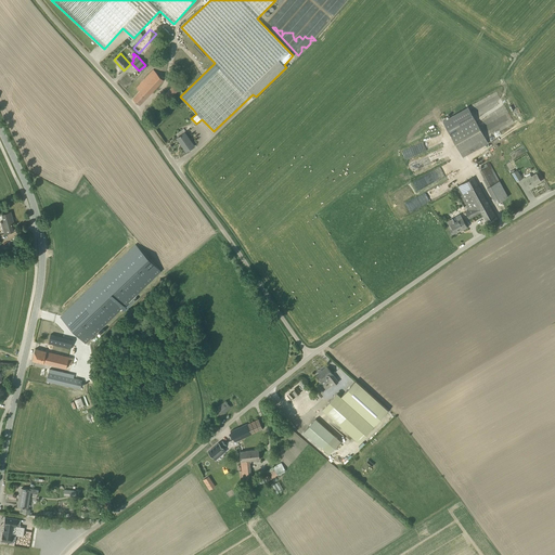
[(140,105),(163,81),(153,72),(137,89),(139,91),(132,99),(140,105)]
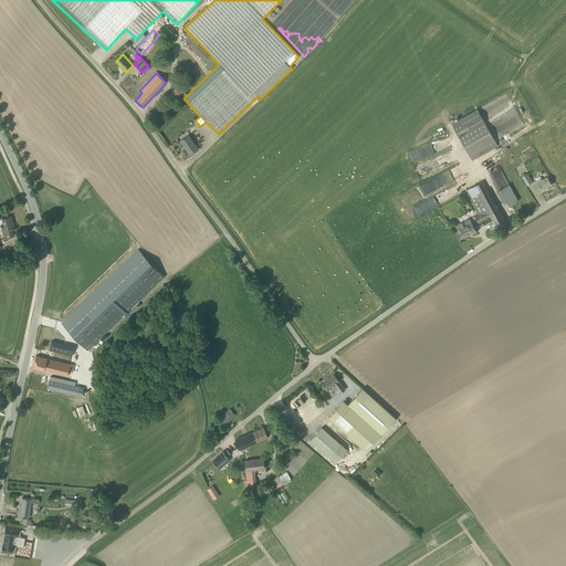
[(186,92),(181,86),(177,90),(176,88),(167,97),(174,104),(186,92)]
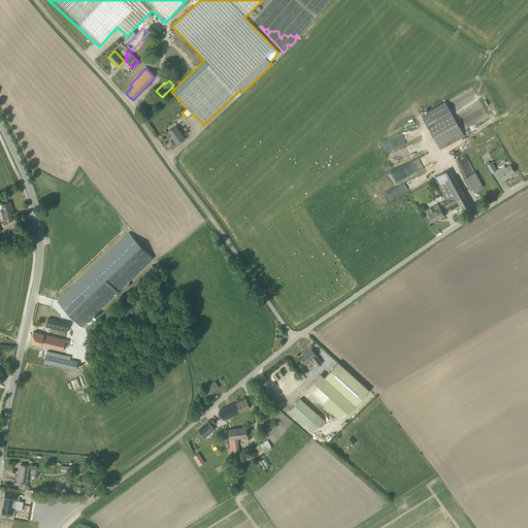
[(427,127),(440,150),(464,136),(492,121),(471,86),(444,101),(421,114),(427,127)]
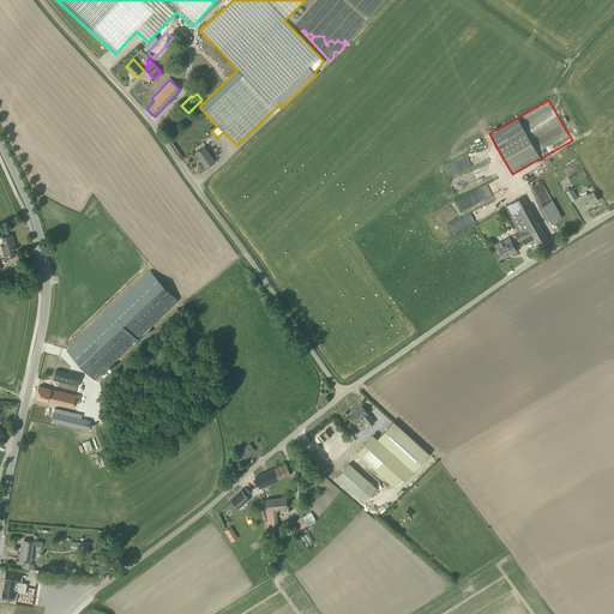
[(206,168),(215,162),(204,146),(196,152),(206,168)]
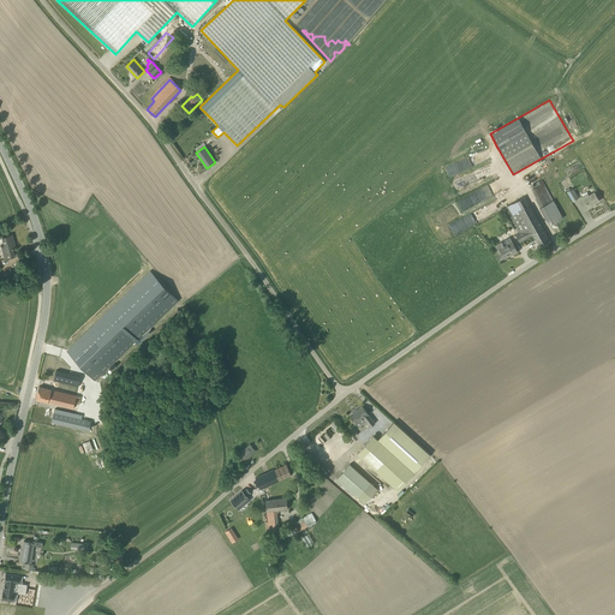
[(447,166),(451,175),(485,161),(481,153),(447,166)]
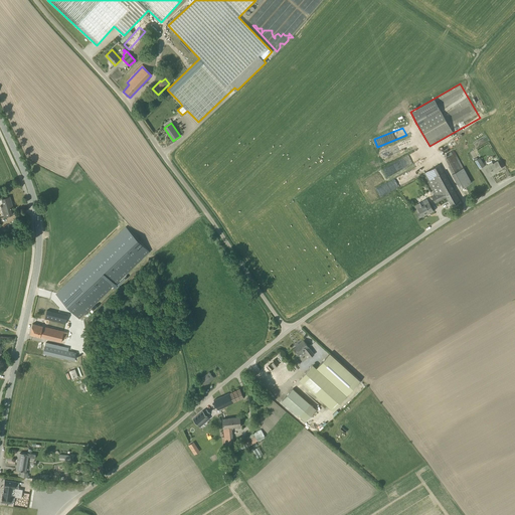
[(460,188),(472,182),(454,151),(452,152),(453,154),(446,158),(449,165),(448,166),(452,174),(460,188)]
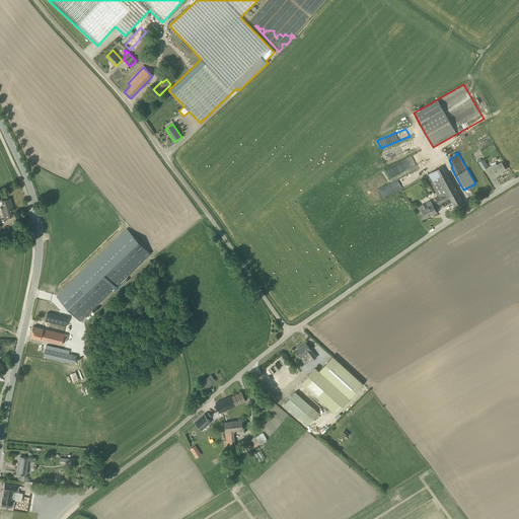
[(477,160),(478,161),(484,169),(489,166),(484,158),(485,158),(484,156),(480,157),(480,158),(477,160)]
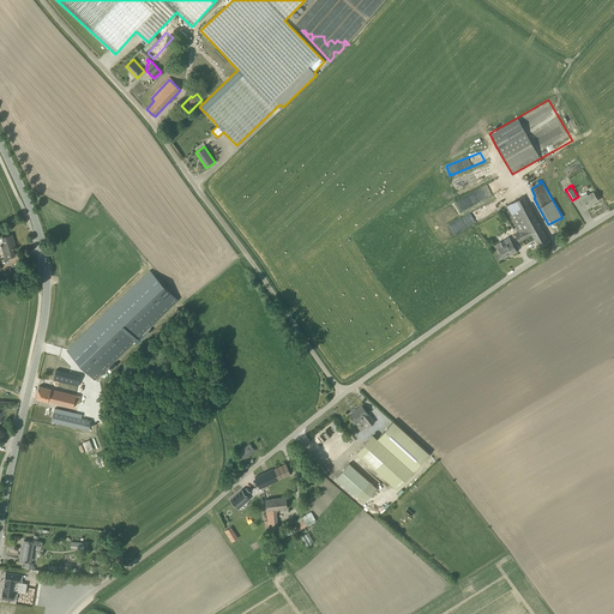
[(599,200),(594,192),(588,196),(587,192),(577,198),(578,202),(584,210),(590,206),(589,206),(599,200)]
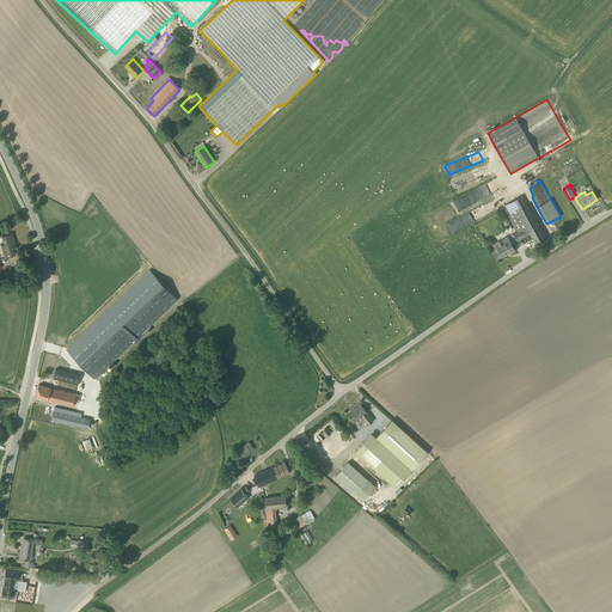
[(527,203),(522,195),(502,207),(516,232),(513,233),(518,242),(531,234),(537,244),(546,238),(527,203)]
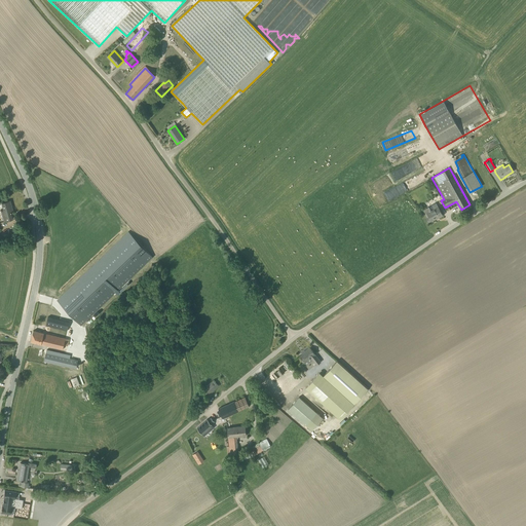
[(392,172),(396,181),(404,178),(401,168),(392,172)]
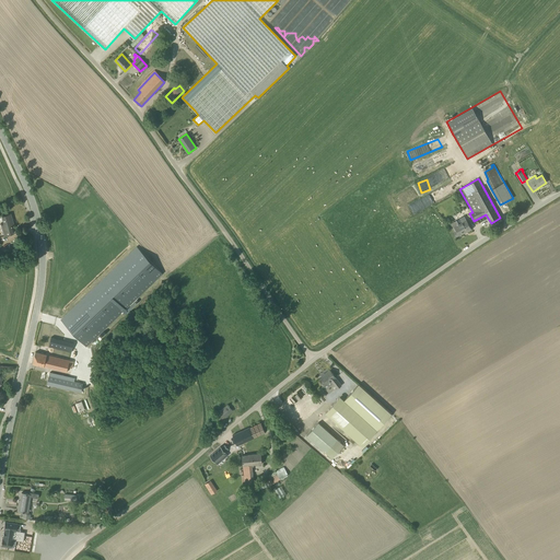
[(4,235),(13,233),(11,226),(12,226),(11,225),(14,225),(11,213),(1,216),(3,222),(1,223),(4,235)]
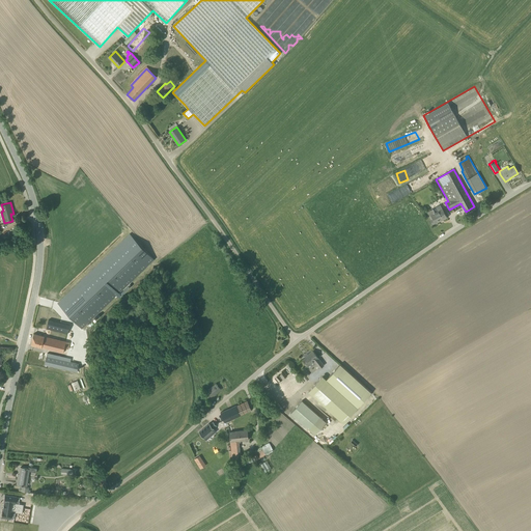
[(447,217),(442,208),(435,213),(432,210),(426,213),(430,220),(432,224),(442,219),(442,220),(447,217)]
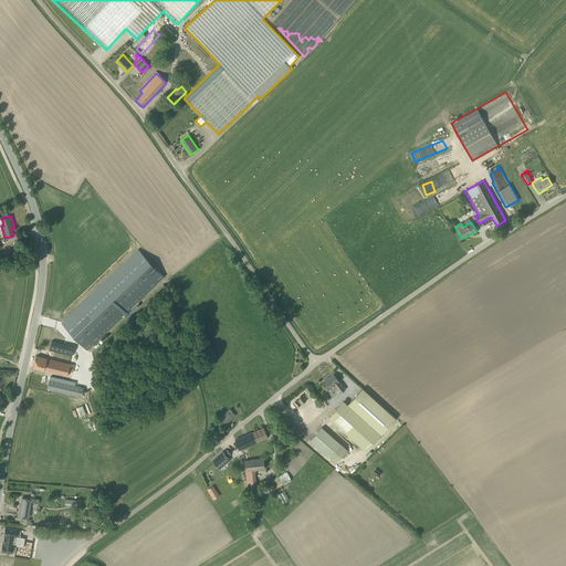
[(139,250),(63,324),(90,352),(94,348),(92,345),(164,276),(139,250)]
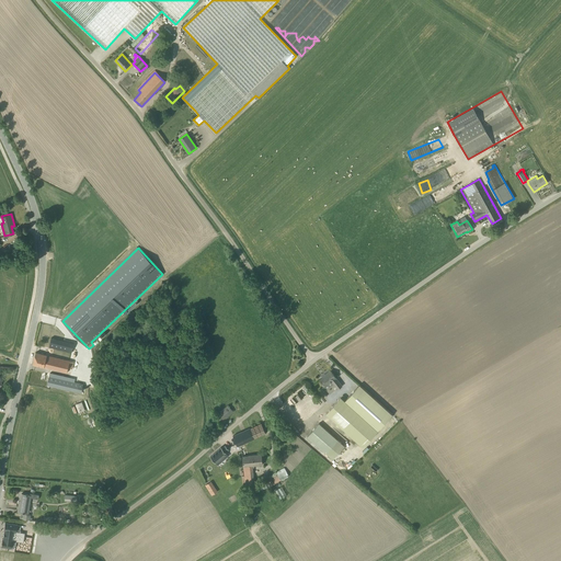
[(53,328),(50,336),(69,341),(71,332),(53,328)]
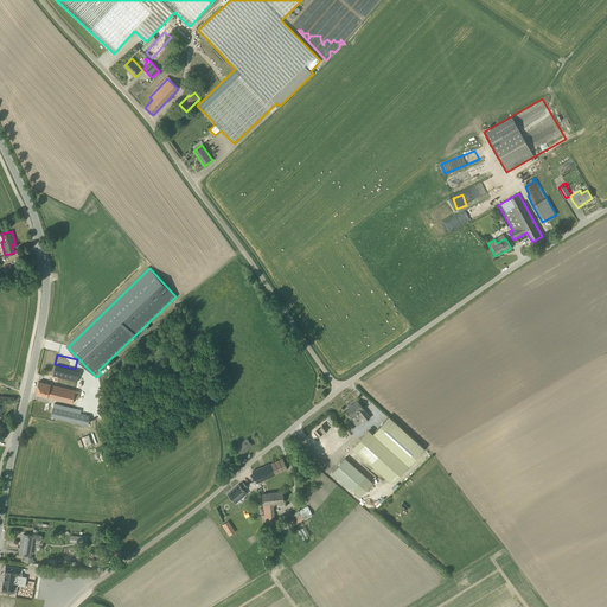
[(83,383),(84,375),(81,371),(55,365),(52,376),(83,383)]
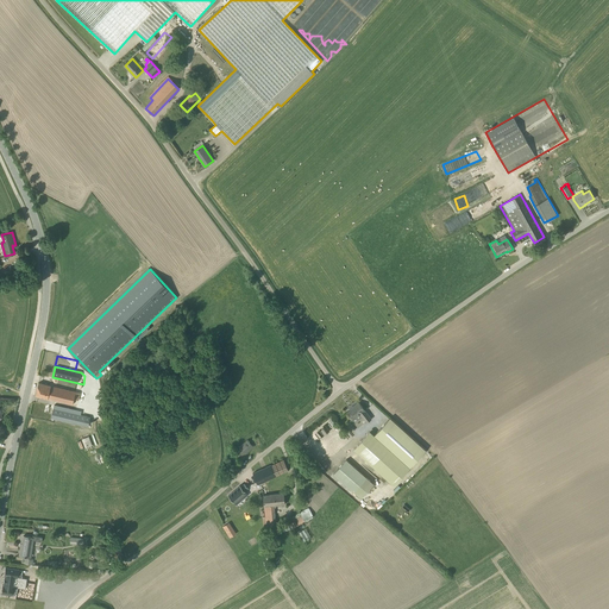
[(52,400),(55,387),(39,383),(36,395),(52,400)]
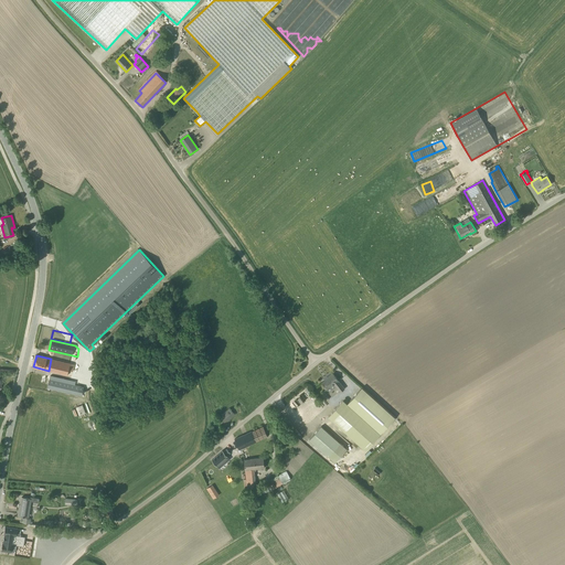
[(51,359),(49,371),(67,375),(68,371),(73,372),(74,365),(51,359)]
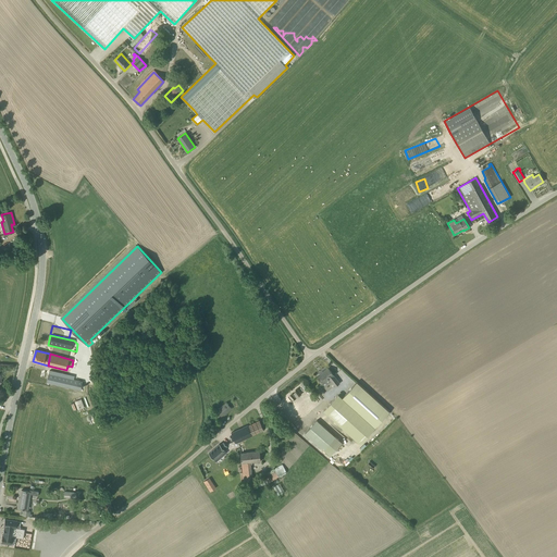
[(341,383),(334,375),(327,368),(322,372),(323,373),(318,378),(323,384),(330,380),(332,382),(335,387),(341,383)]
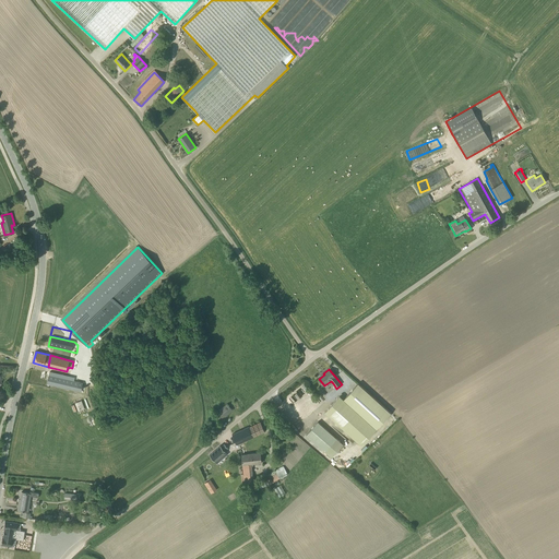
[(81,392),(81,391),(83,384),(83,383),(49,375),(47,383),(81,392)]
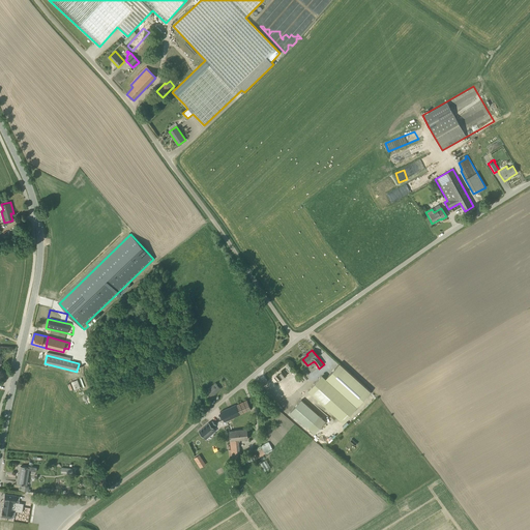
[(371,391),(340,363),(326,379),(322,375),(307,390),(343,422),(371,391)]
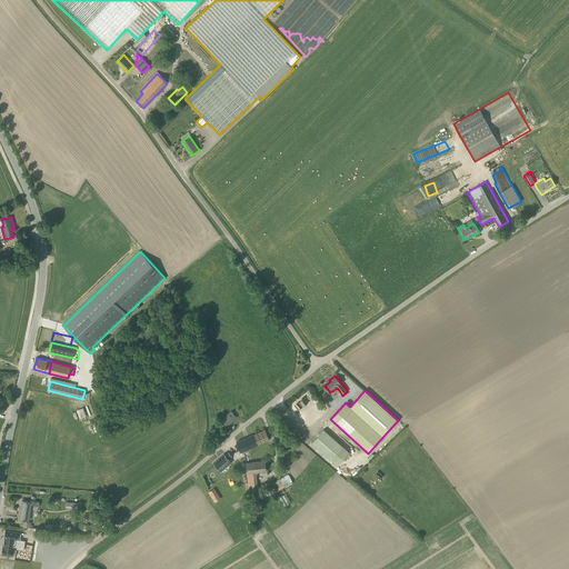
[(83,407),(77,410),(80,419),(87,417),(83,407)]
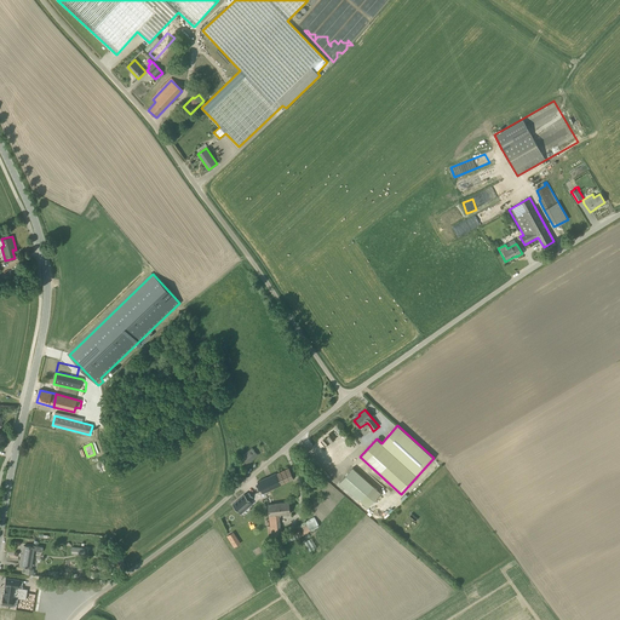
[(240,471),(258,455),(252,448),(234,464),(240,471)]
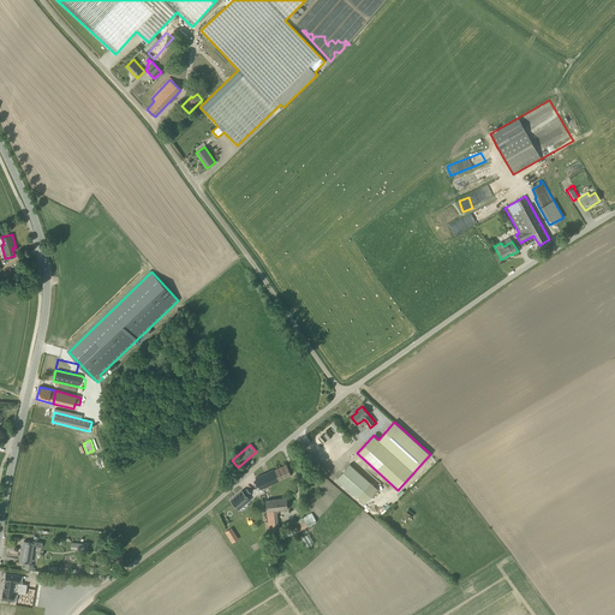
[(279,479),(286,477),(292,475),(287,464),(275,470),(279,479)]
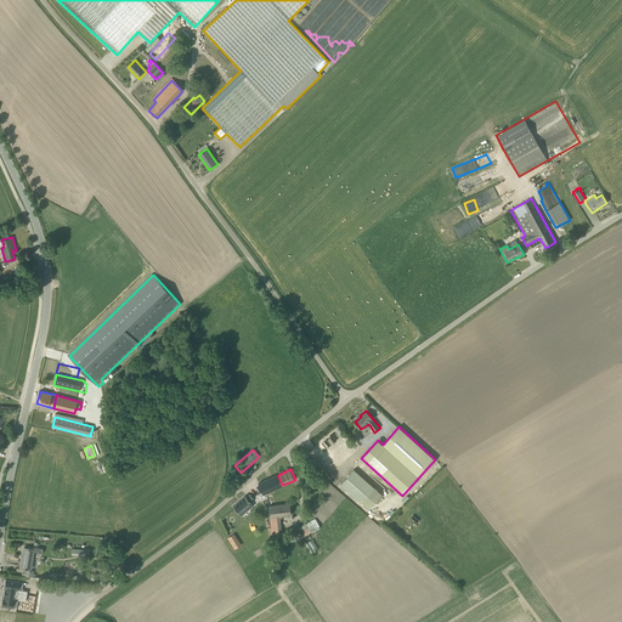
[(369,509),(382,495),(354,469),(340,484),(369,509)]
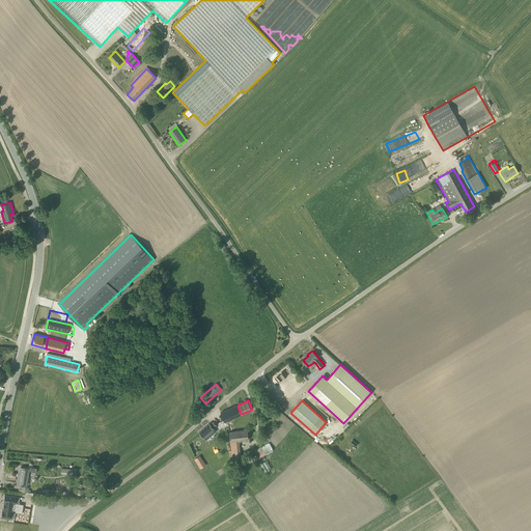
[(215,415),(219,424),(228,420),(229,427),(233,426),(232,418),(241,414),(238,406),(215,415)]
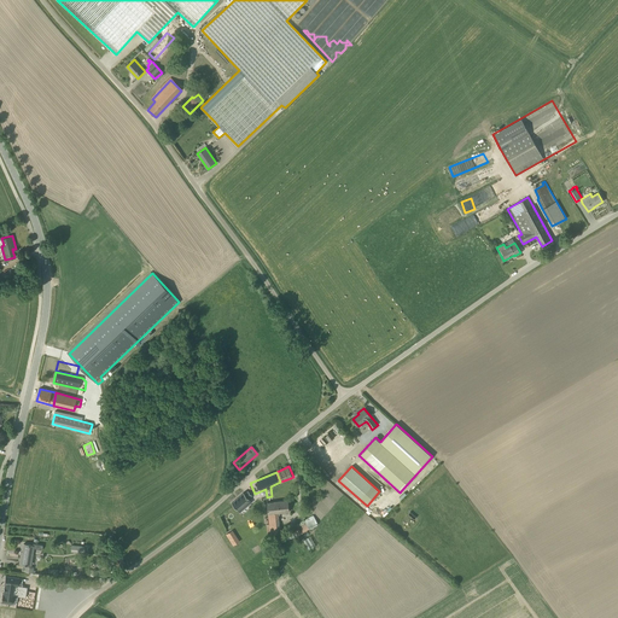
[(249,490),(245,494),(244,493),(232,502),(237,508),(244,502),(248,506),(252,502),(249,499),(249,497),(252,495),(249,490)]
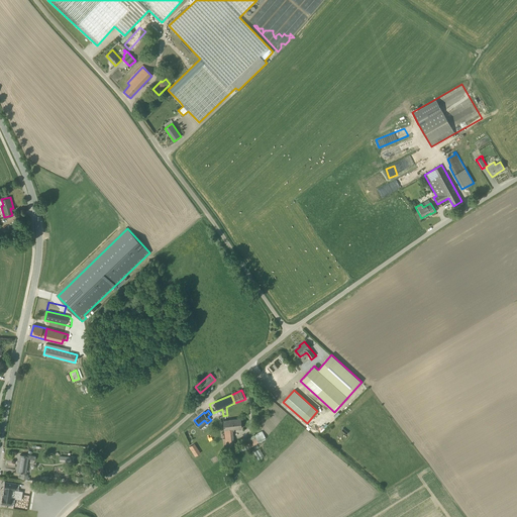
[(227,420),(227,415),(223,416),(224,430),(227,453),(235,452),(233,429),(242,428),(241,418),(227,420)]
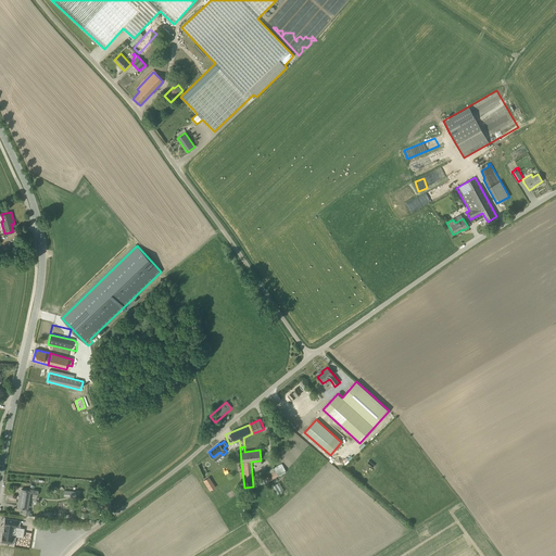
[(270,481),(287,471),(281,464),(266,474),(270,481)]
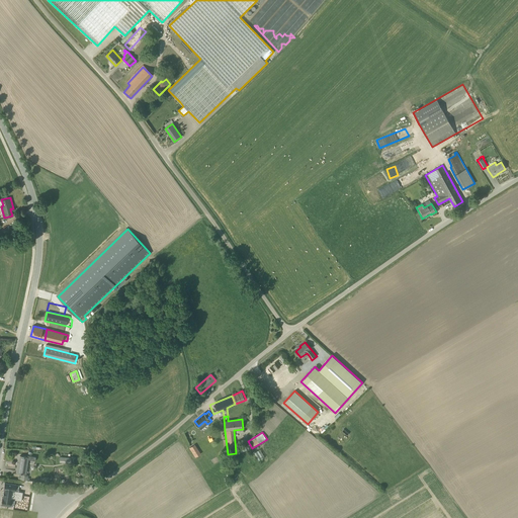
[(193,452),(211,446),(209,440),(192,446),(193,452)]
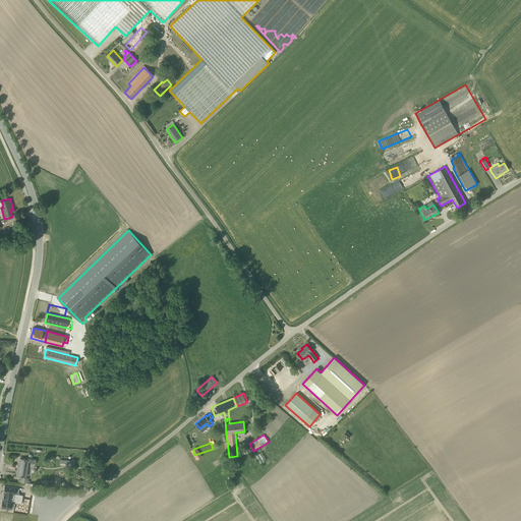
[(261,453),(255,456),(261,463),(266,460),(261,453)]
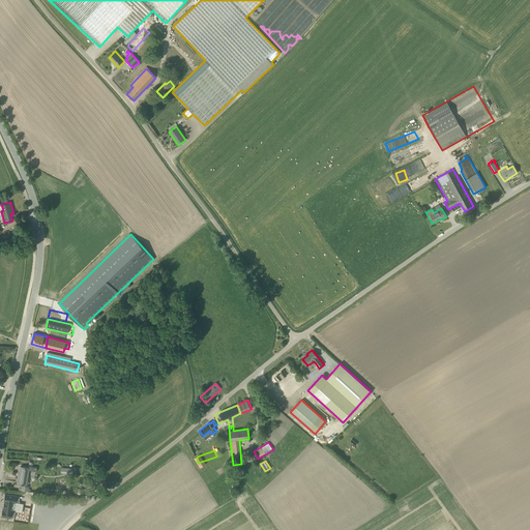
[(27,484),(29,470),(36,471),(36,468),(28,466),(28,467),(20,466),(19,474),(18,474),(17,482),(27,484)]
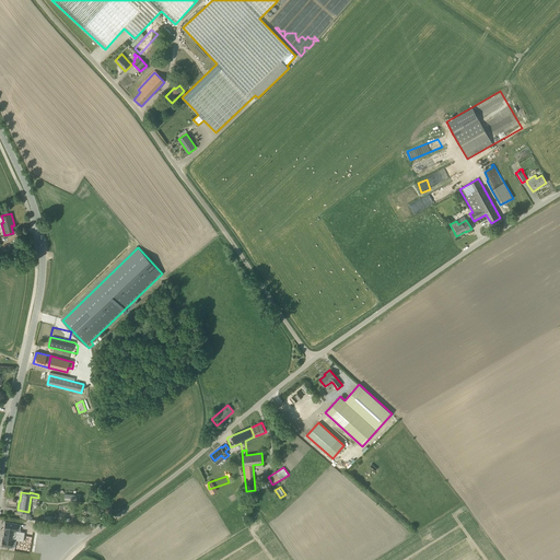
[(2,537),(1,545),(15,547),(16,540),(23,541),(25,532),(15,531),(18,523),(4,522),(3,528),(4,528),(2,538),(2,537)]
